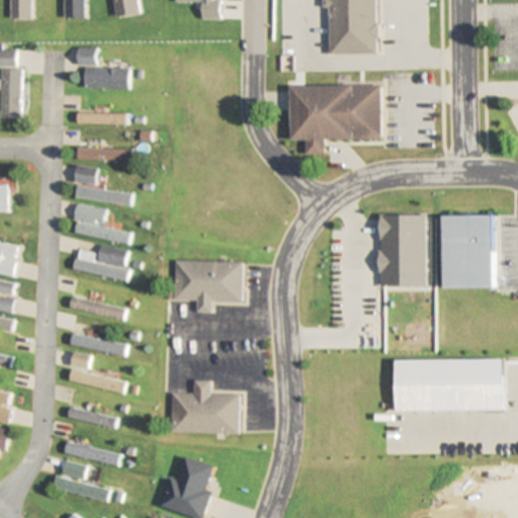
[(377,0),(328,0),(329,8),(330,8),(330,55),(378,55),(377,0)]
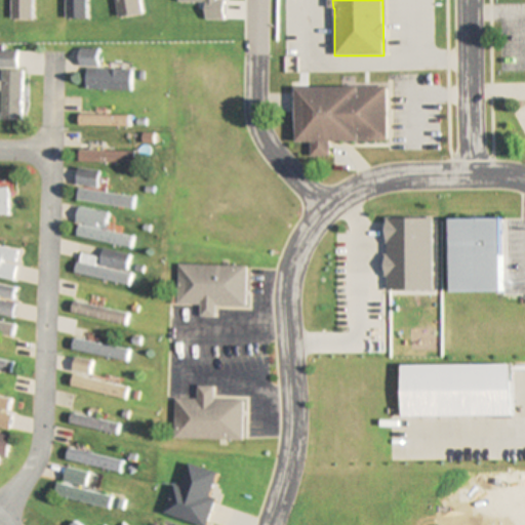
[(97,69),(98,49),(79,48),(78,67),(86,67),(85,89),(130,90),(131,70),(97,69)]
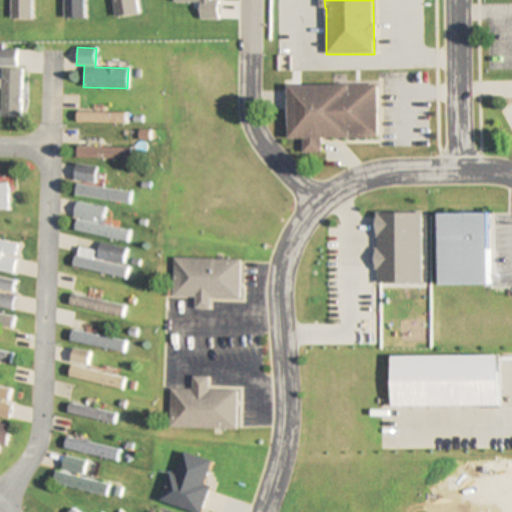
[(16,49),(0,49),(0,65),(16,66),(16,49)]
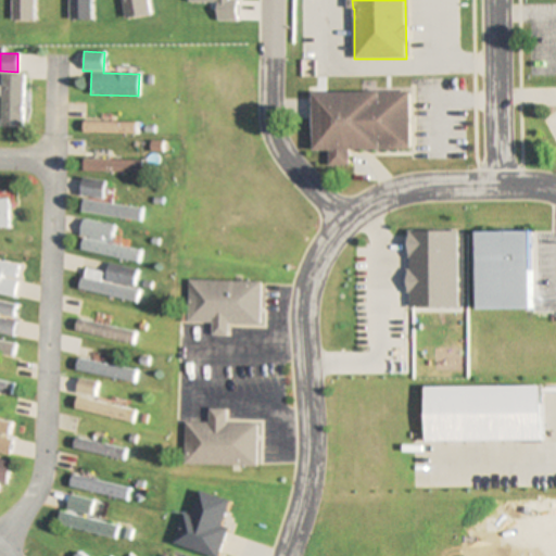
[(0,128),(22,128),(22,75),(0,75),(0,128)]
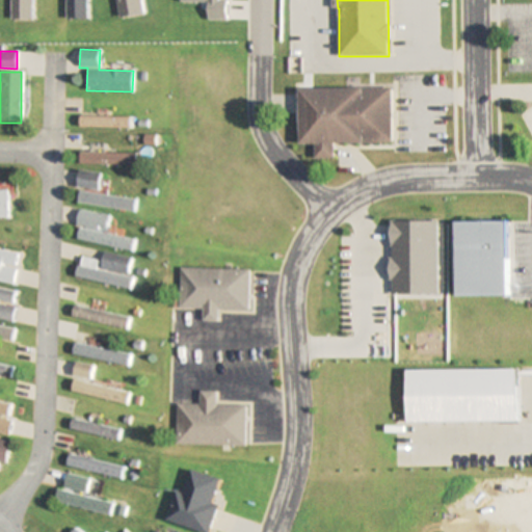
[(300,89),(301,144),(316,144),(316,159),(336,159),(336,143),(393,142),(393,87),(300,89)]
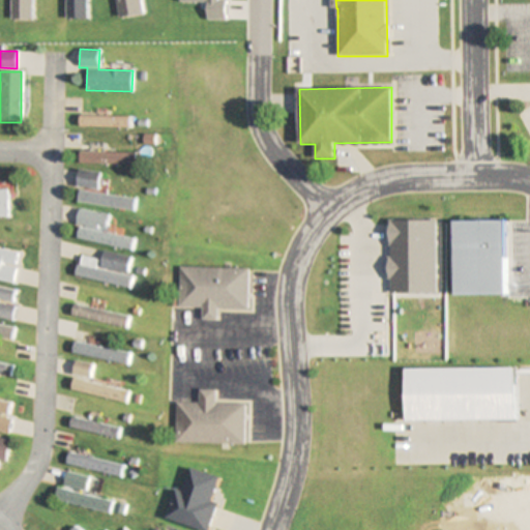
[(129,117),(79,117),(79,127),(129,127),(129,117)]
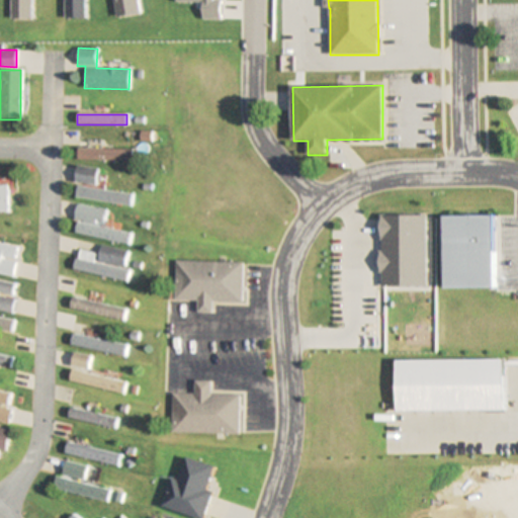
[(77,161),(133,162),(133,150),(77,149),(77,161)]
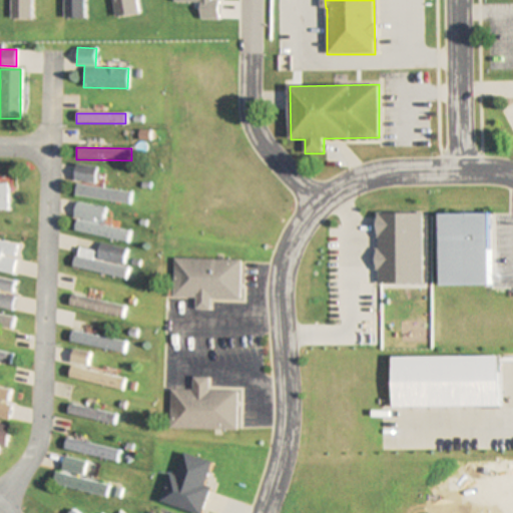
[(96,182),(96,166),(74,166),(74,182),(96,182)]
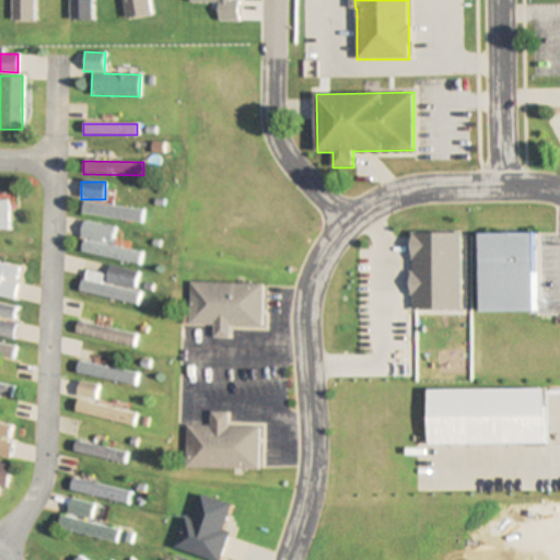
[(142,209),(82,203),(81,216),(141,221),(142,209)]
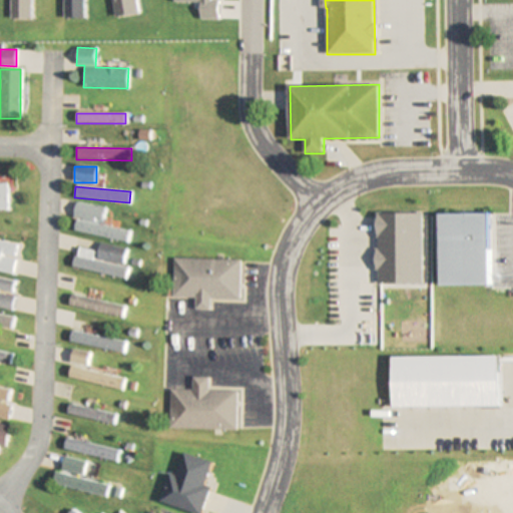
[(72,217),(102,222),(104,208),(74,203),(72,217)]
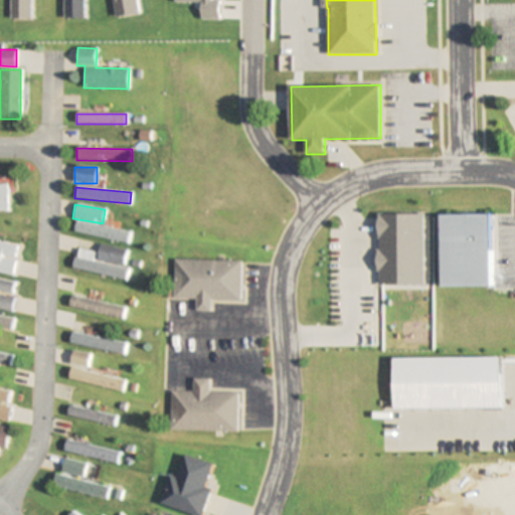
[(496,214),(442,214),(442,287),(496,287),(496,214)]
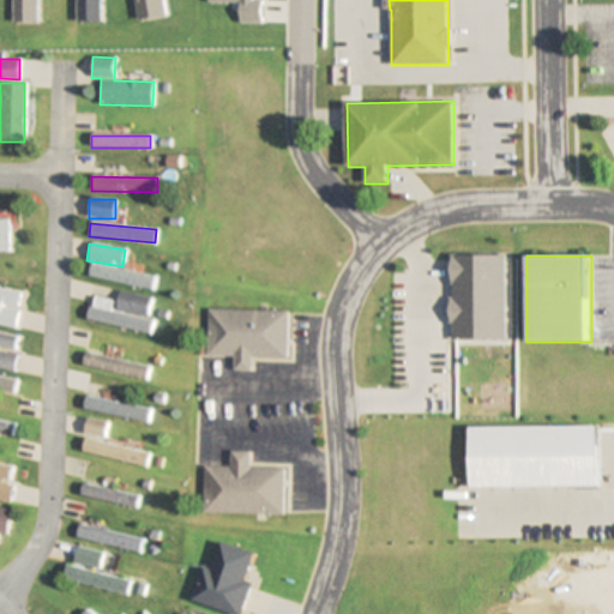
[(86,277),(151,290),(154,277),(90,264),(86,277)]
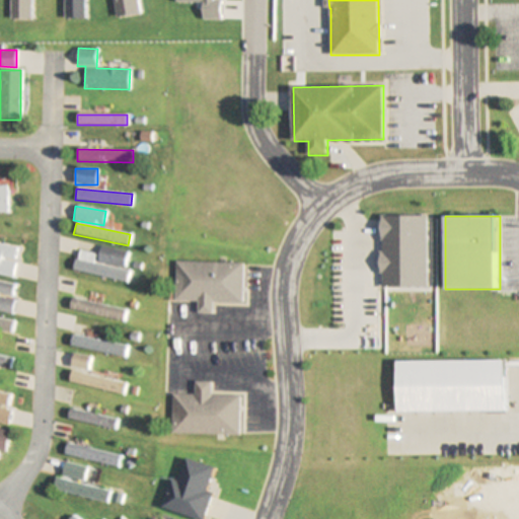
[(0,274),(11,277),(16,247),(0,243),(0,274)]
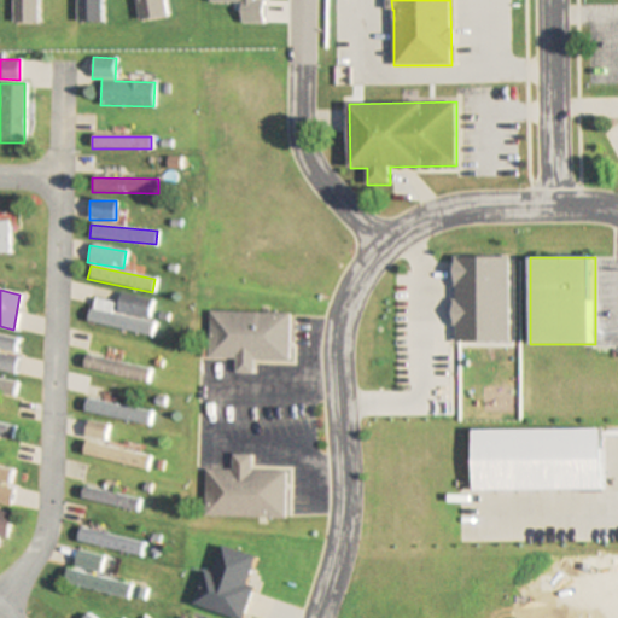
[(88,324),(151,336),(153,322),(147,322),(152,299),(118,292),(115,305),(93,301),(88,324)]
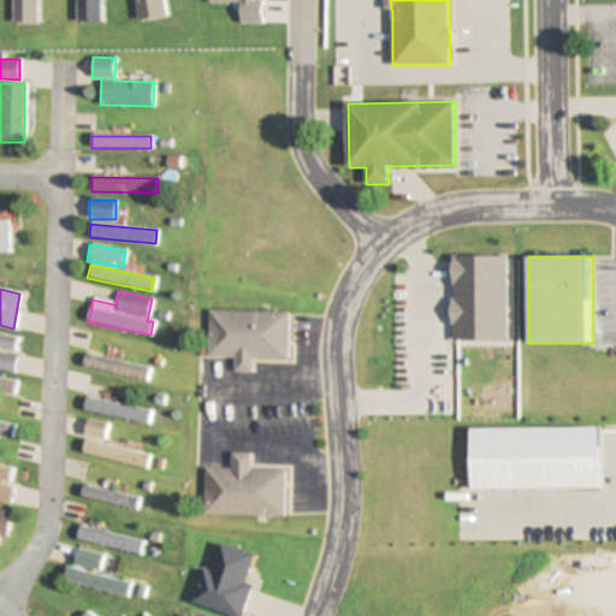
[(288,313),(207,311),(206,359),(235,359),(234,372),(250,372),(250,359),(286,360),(288,313)]
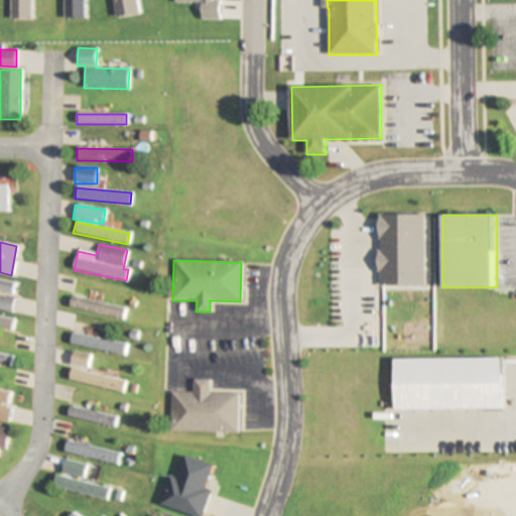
[(0,291),(12,295),(15,283),(0,279),(0,291)]
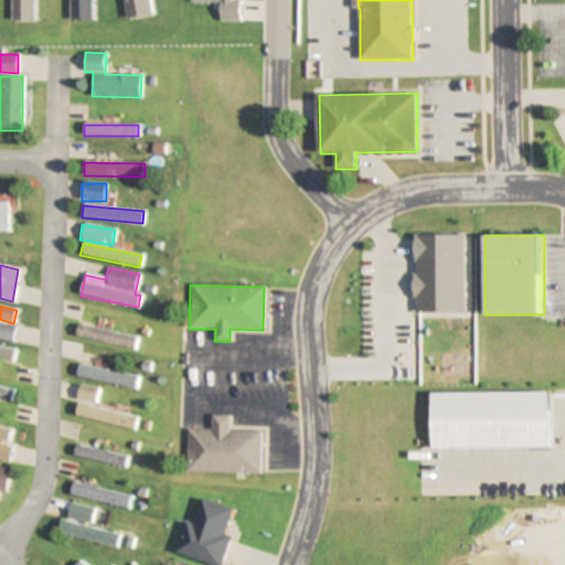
[(0,339),(12,341),(14,326),(0,323),(0,339)]
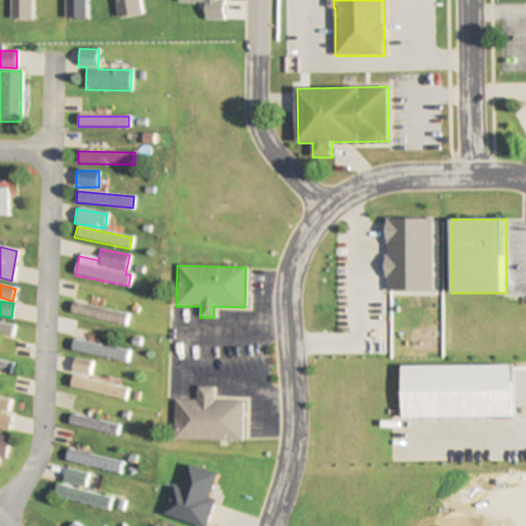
[(70,314),(125,325),(127,313),(72,303),(70,314)]
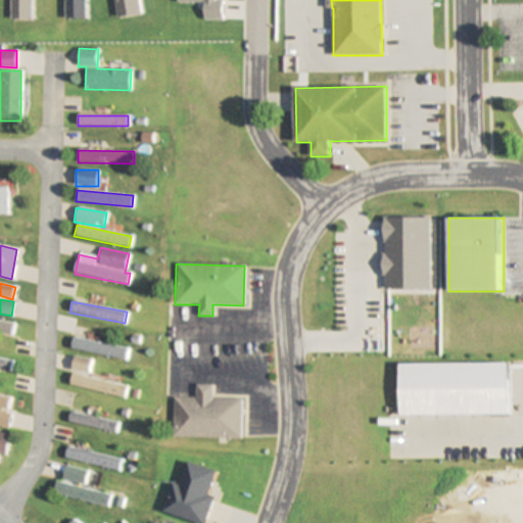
[(13,323),(0,320),(0,332),(11,334),(13,323)]
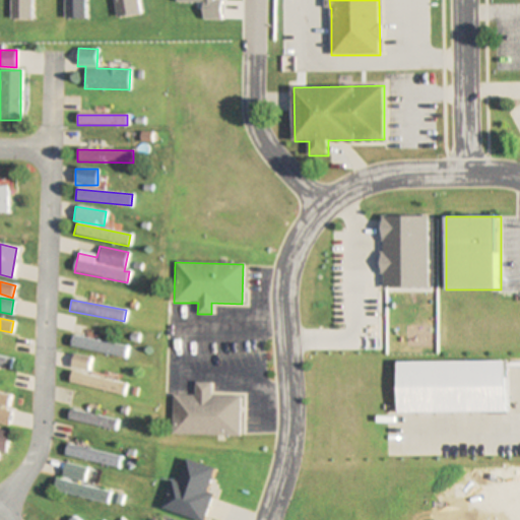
[(69,346),(124,358),(126,346),(72,335),(69,346)]
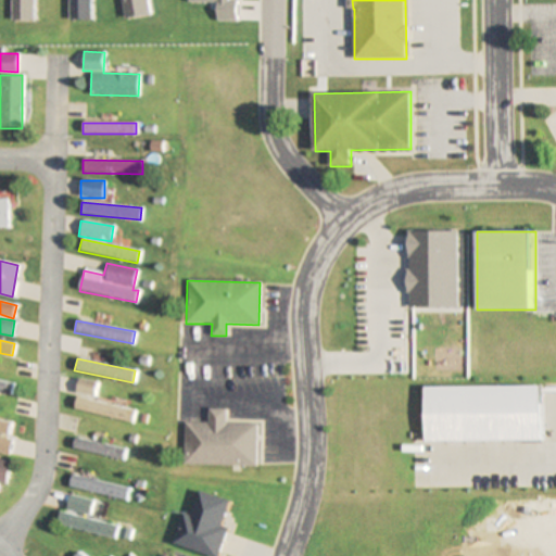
[(135,409),(92,401),(97,382),(78,379),(72,409),(131,422),(135,409)]
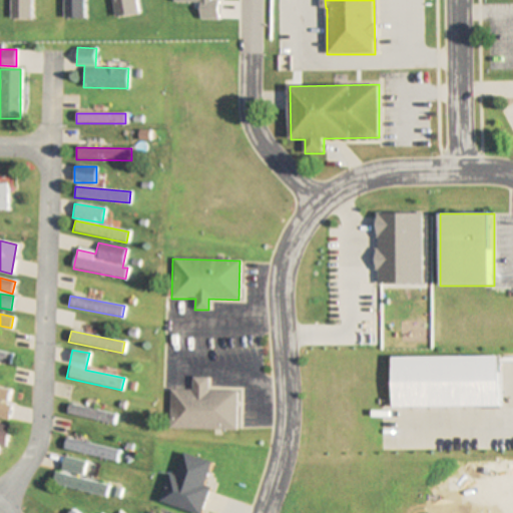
[(11,355),(0,351),(0,361),(9,364),(11,355)]
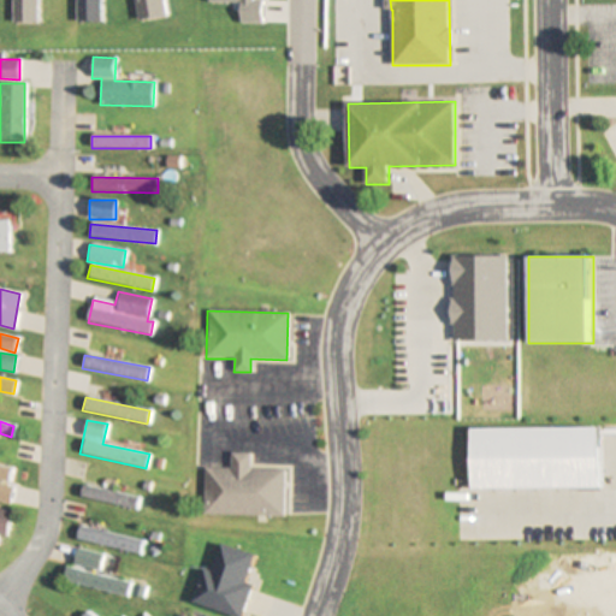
[(284,471),(250,469),(250,454),(231,452),(231,468),(203,468),(202,515),(283,516),(284,471)]
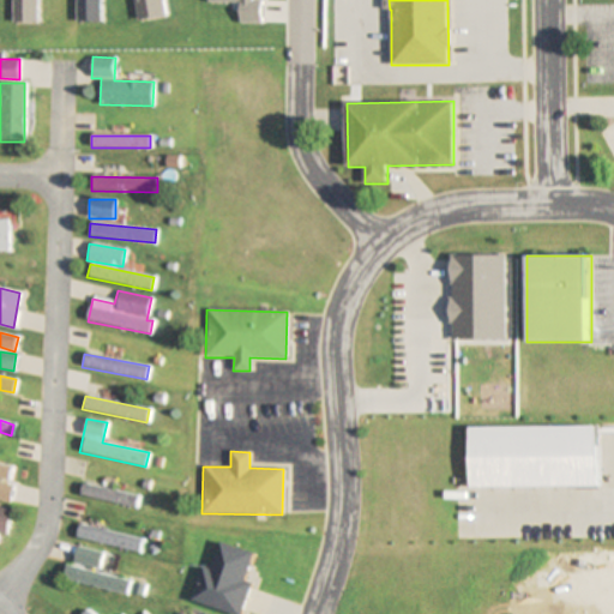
[(12,465),(0,462),(0,476),(8,479),(12,465)]
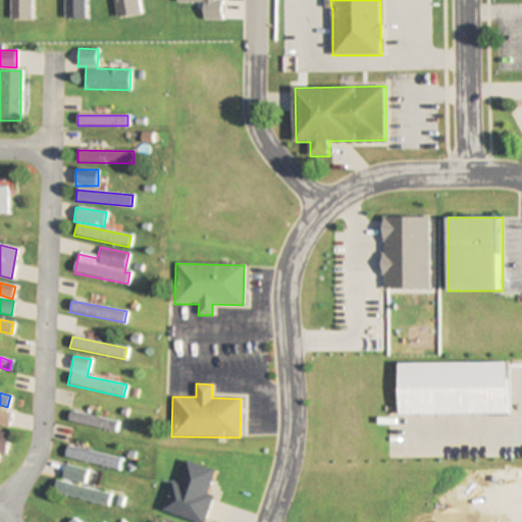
[(115,431),(117,421),(69,411),(67,421),(115,431)]
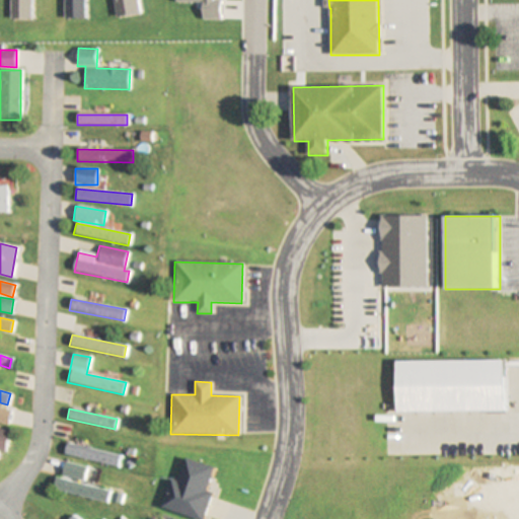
[(0,427),(0,447),(7,449),(10,429),(0,427)]
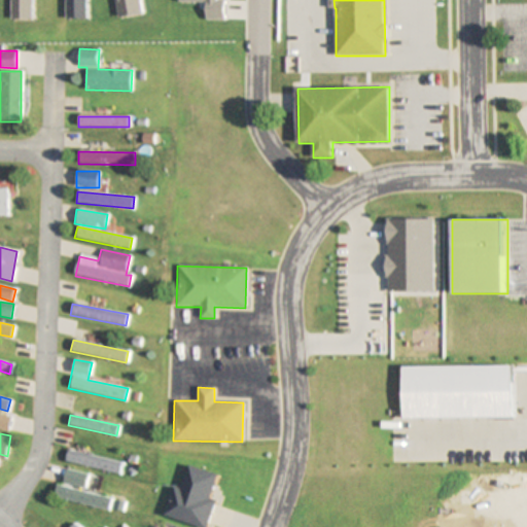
[(64,463),(119,473),(121,461),(67,450),(64,463)]
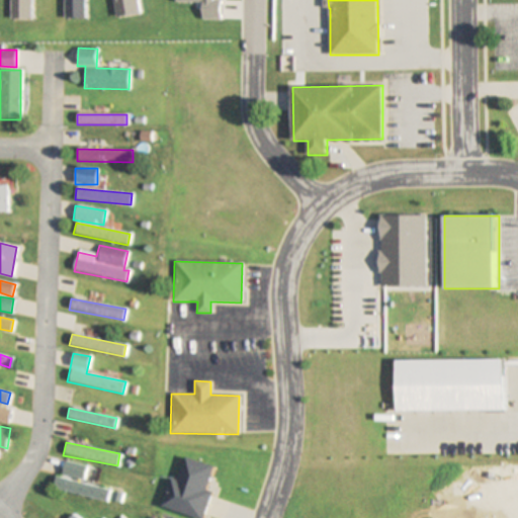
[(171,479),(162,508),(193,517),(204,517),(213,492),(207,490),(214,466),(185,458),(178,481),(171,479)]
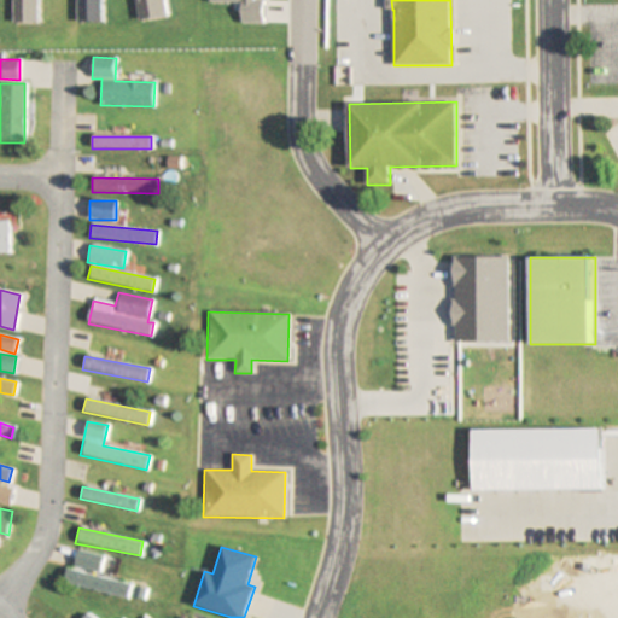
[(112,560),(77,548),(73,564),(108,576),(112,560)]
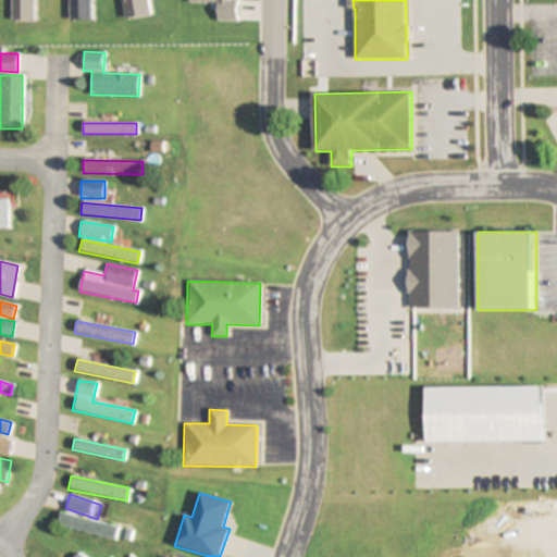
[(58,525),(113,537),(115,525),(61,514),(58,525)]
